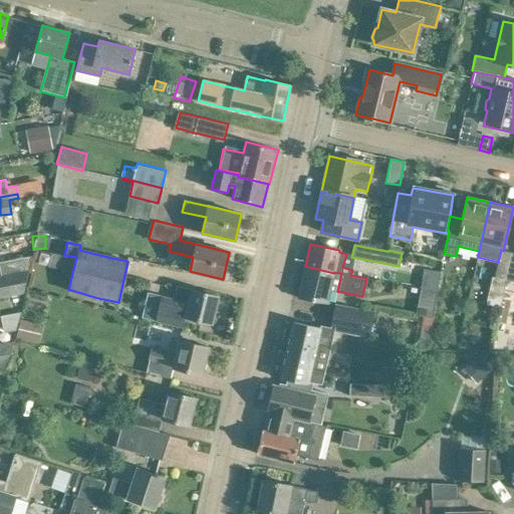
[(506,280),(513,253),(503,251),(501,250),(498,262),(494,277),(506,280)]
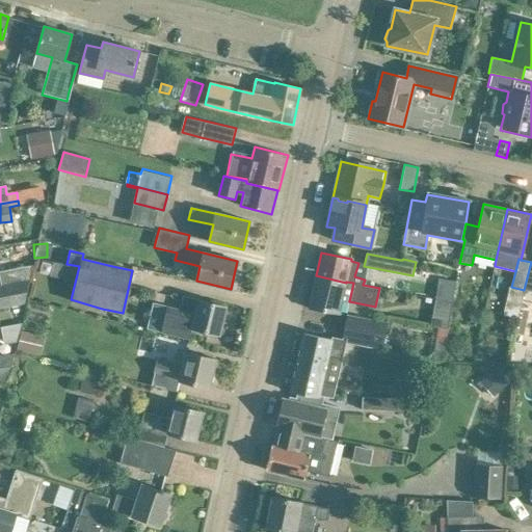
[(0,282),(1,286),(31,280),(33,266),(0,271),(0,282)]
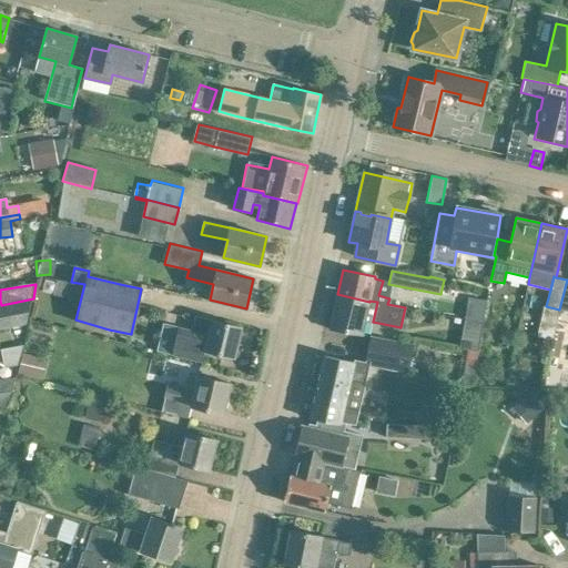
[(50,307),(64,308),(66,293),(51,292),(50,307)]
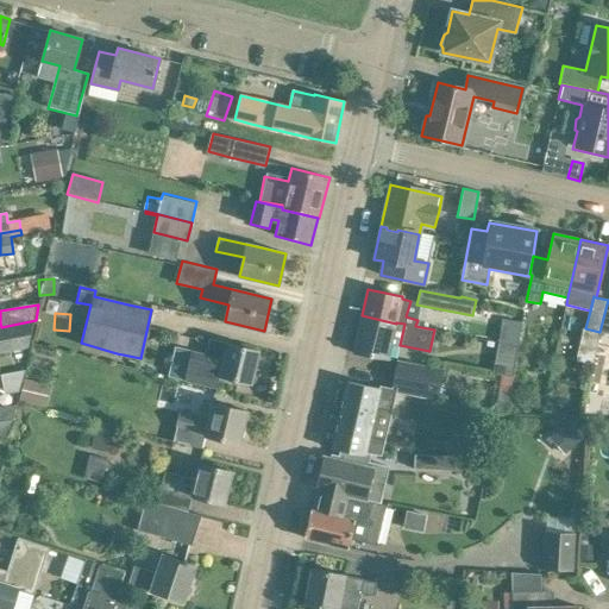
[(391,343),(400,345),(405,324),(396,322),(396,324),(362,315),(353,353),(388,360),(391,343)]
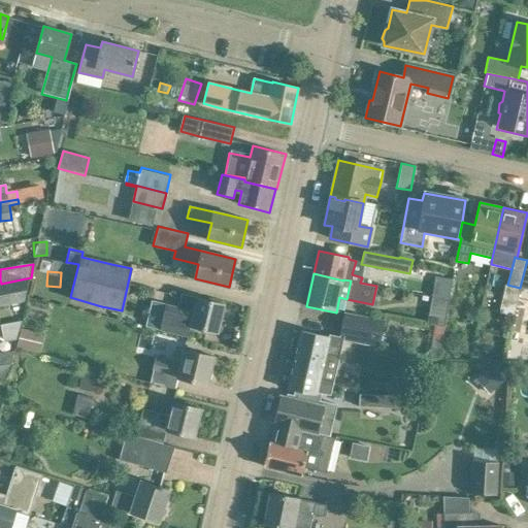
[(34,281),(30,279),(31,277),(1,284),(1,285),(0,285),(0,306),(17,303),(12,323),(22,322),(25,308),(26,308),(28,301),(27,300),(28,298),(28,299),(30,293),(31,293),(34,281)]
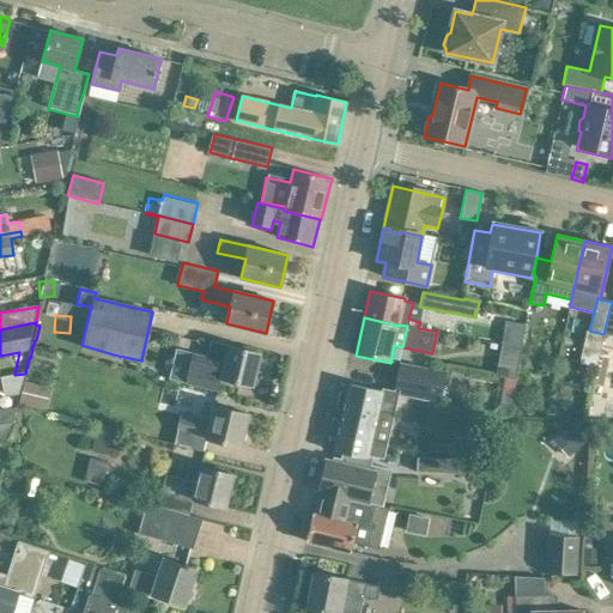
[(170,375),(169,378),(181,381),(199,387),(217,390),(218,388),(220,377),(253,386),(261,353),(228,345),(211,341),(207,356),(193,353),(177,349),(170,375)]
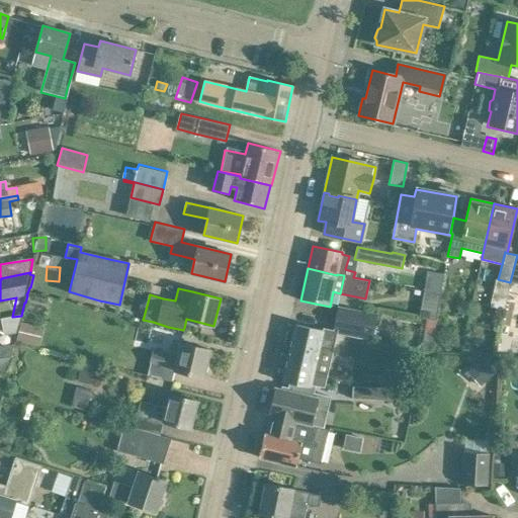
[(419,318),(436,320),(440,295),(423,292),(419,318)]
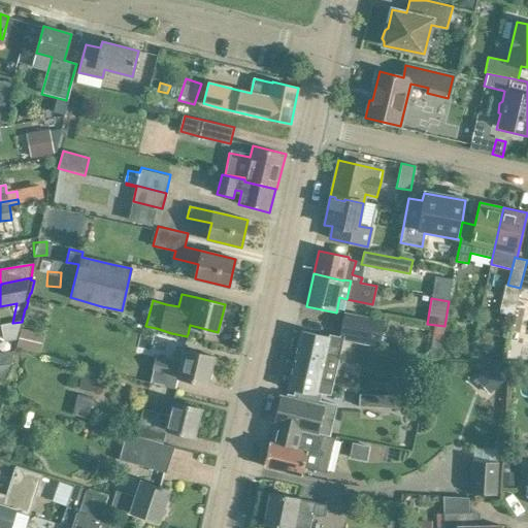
[(368,330),(370,319),(347,314),(343,326),(368,330)]
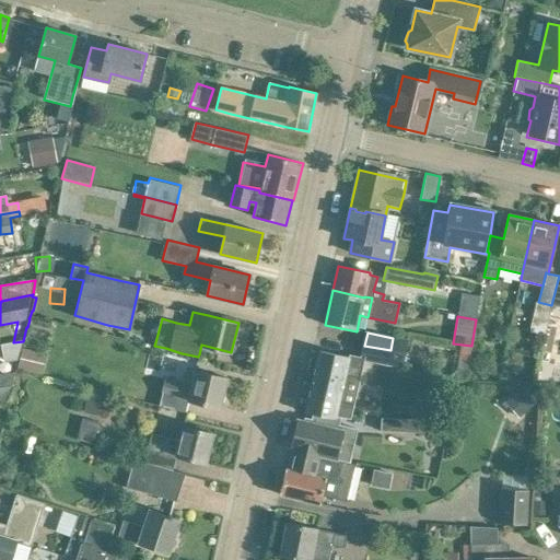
[(391,350),(364,346),(362,358),(401,366),(407,341),(393,338),(391,350)]
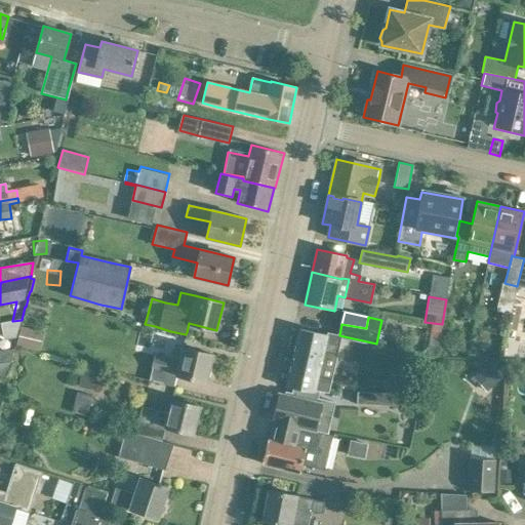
[(436,358),(442,324),(425,322),(425,323),(432,324),(426,361),(436,358)]
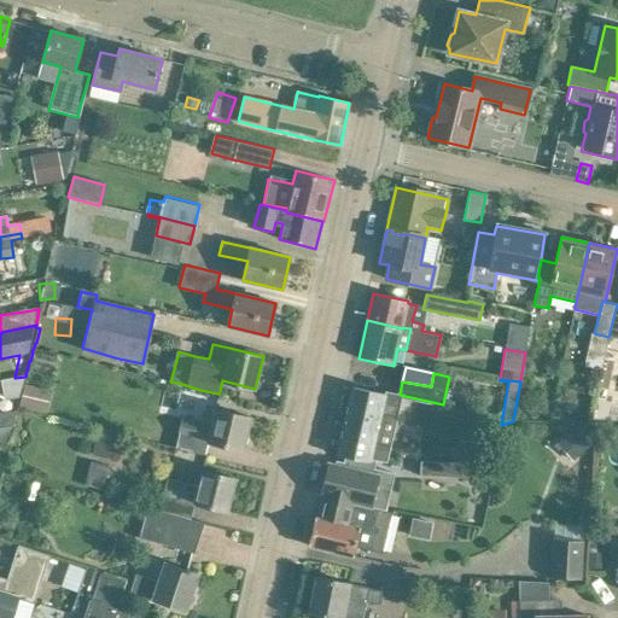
[(25,383),(19,406),(39,409),(44,388),(25,383)]
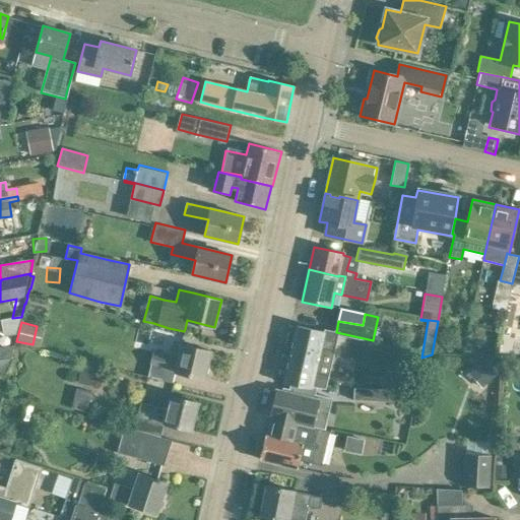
[(309,385),(325,389),(334,351),(321,348),(324,332),(296,326),(282,383),(293,385),(308,389),(309,385)]
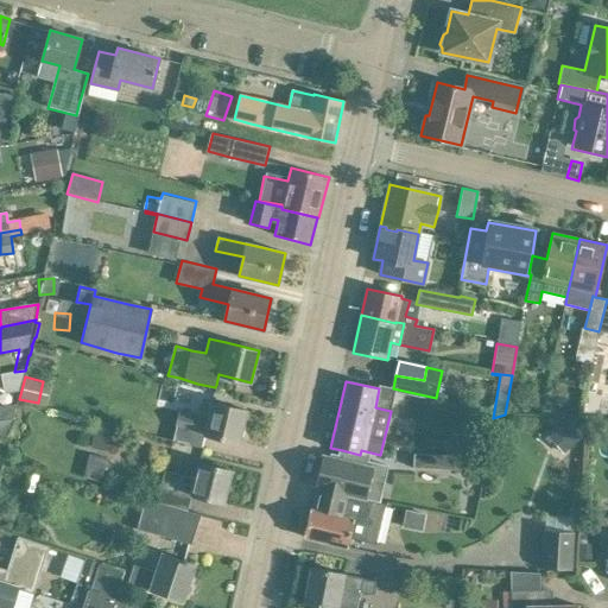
[(246,411),(223,405),(214,403),(210,419),(181,413),(173,442),(201,449),(204,435),(239,443),(246,411)]
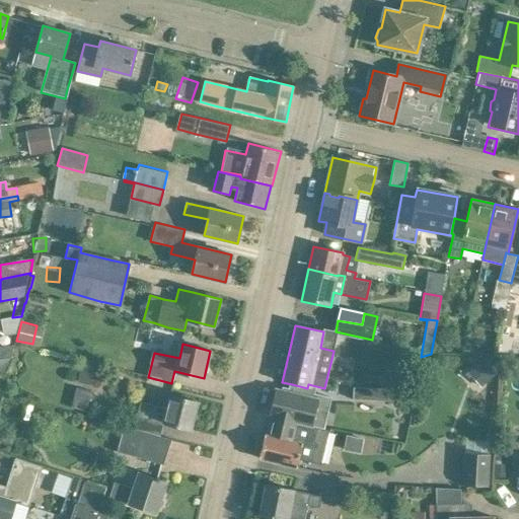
[(10,358),(11,358),(14,345),(0,347),(0,359),(10,357),(10,358)]
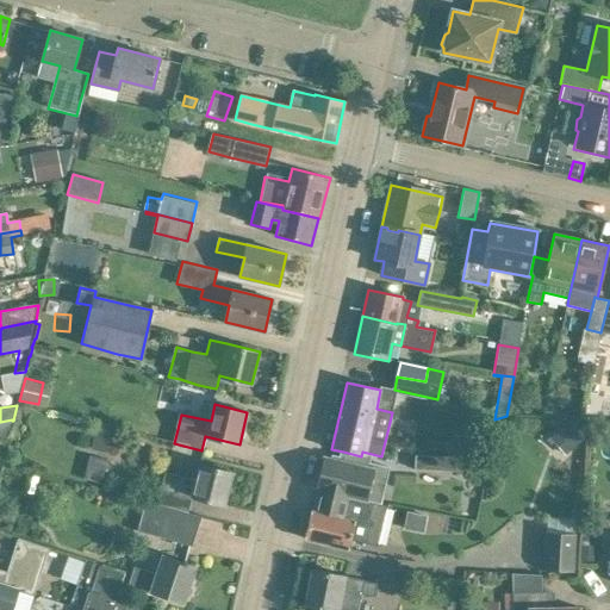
[(571,450),(586,434),(572,418),(554,434),(571,450)]
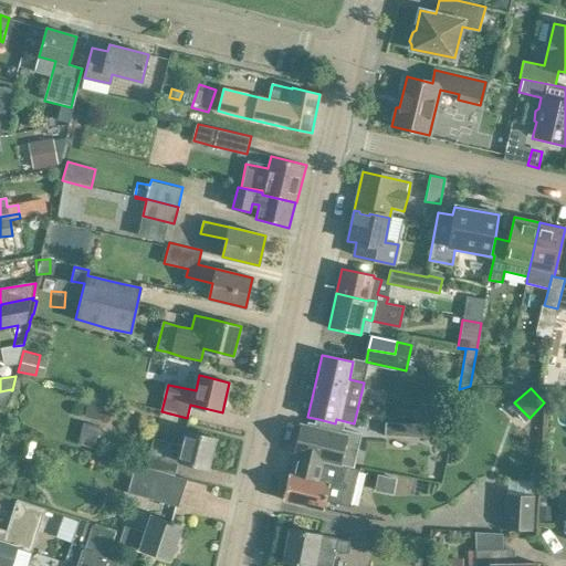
[(9,391),(11,390),(11,389),(0,391),(0,405),(6,404),(7,404),(9,391)]
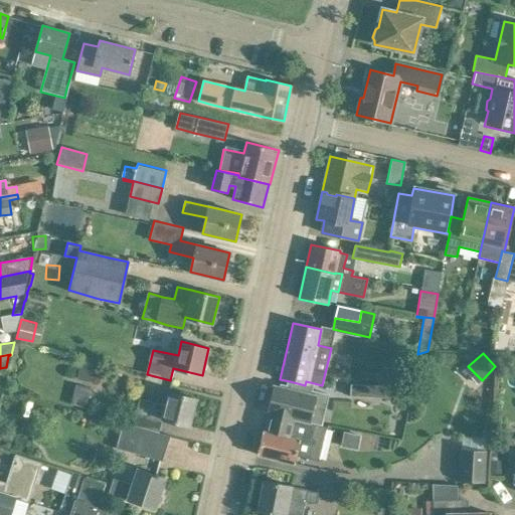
[(97,363),(81,359),(76,379),(92,383),(97,363)]
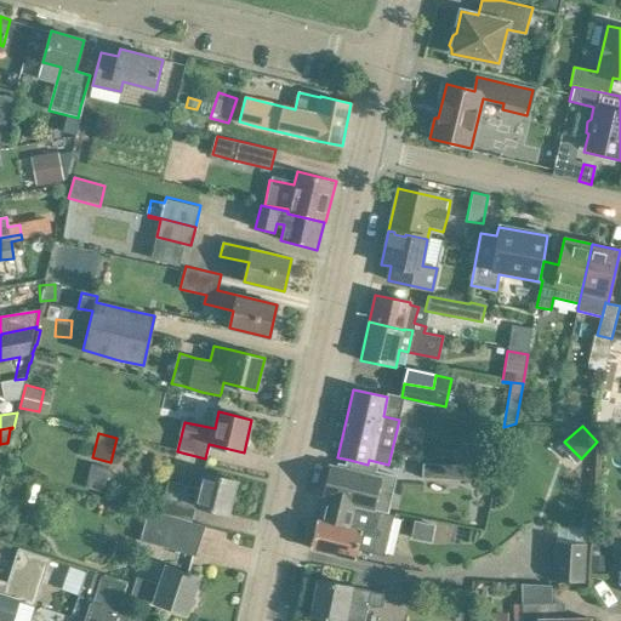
[(388,466),(388,465),(369,460),(368,465),(349,460),(347,466),(339,463),(337,467),(330,466),(326,479),(324,483),(323,486),(323,490),(323,494),(322,497),(325,499),(320,519),(346,527),(351,527),(357,503),(388,510),(396,477),(376,472),(379,463),(388,466)]
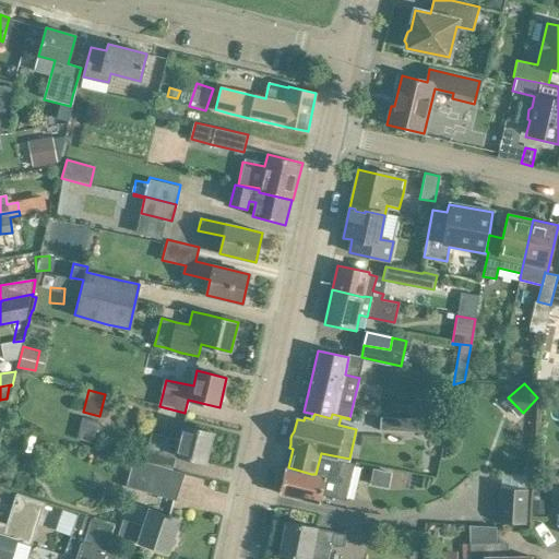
[(83,417),(78,439),(93,443),(98,421),(83,417)]
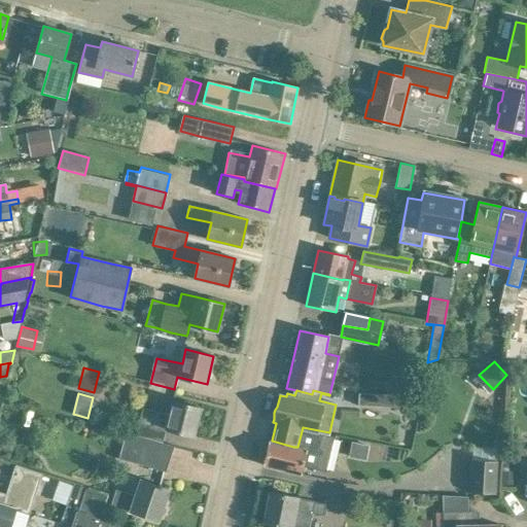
[(358,393),(358,406),(403,408),(403,395),(358,393)]
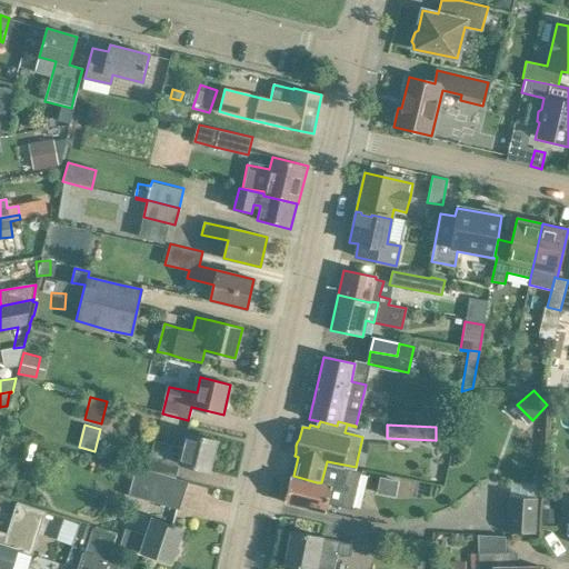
[(137,467),(176,478),(179,463),(209,470),(217,440),(187,433),(182,448),(175,446),(155,441),(148,468),(138,466),(137,467)]
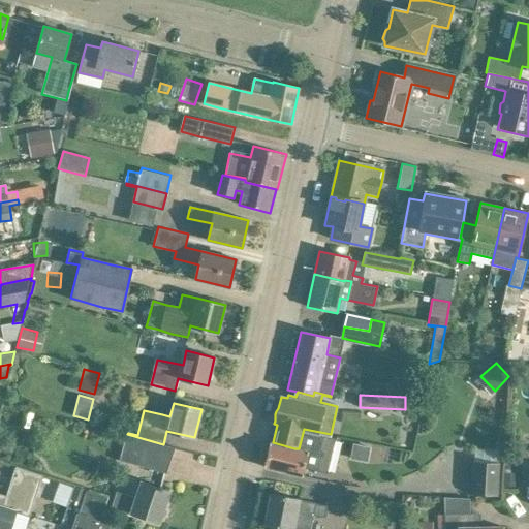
[(330,438),(331,434),(304,429),(299,448),(294,448),(273,442),(273,443),(270,442),(263,467),(303,476),(304,469),(327,475),(336,439),(330,438)]
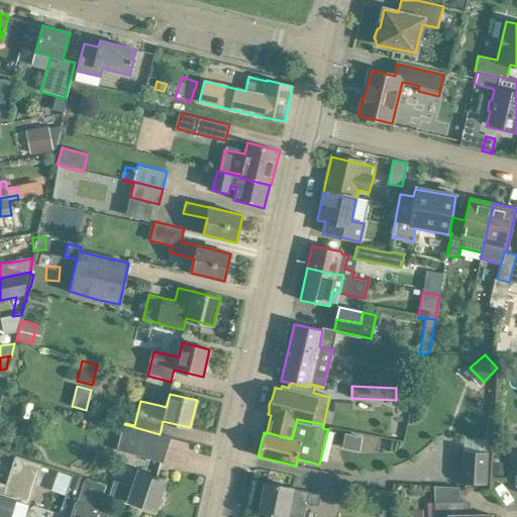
[(171,437),(160,434),(124,424),(117,448),(163,463),(171,437)]
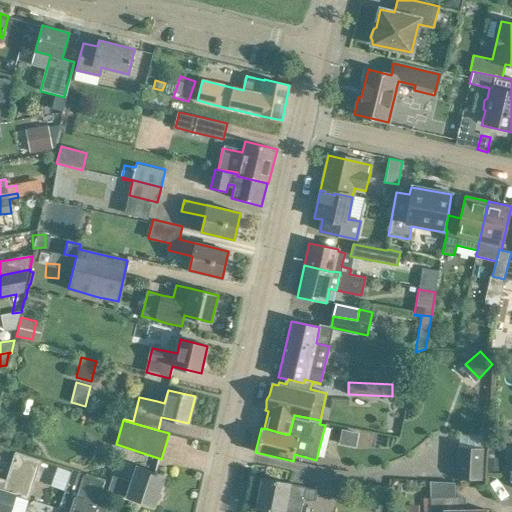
[(203,456),(210,434),(185,427),(178,449),(203,456)]
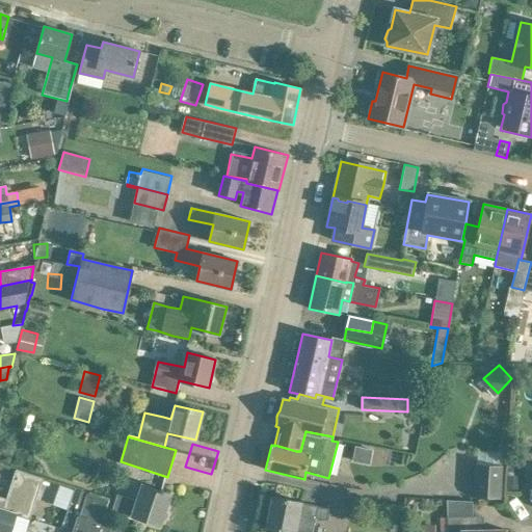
[(355,446),(352,460),(369,463),(372,449),(355,446)]
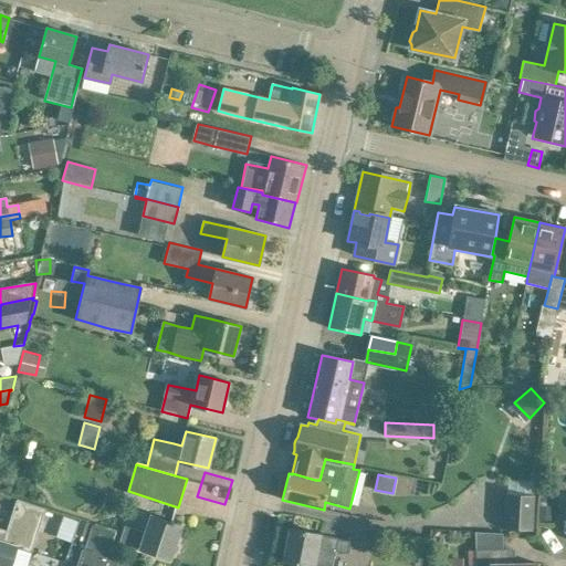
[(535,496),(506,494),(504,528),(532,531),(535,496)]
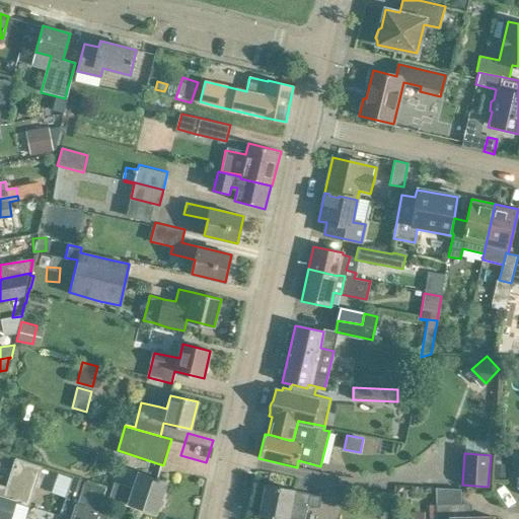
[(0,485),(0,518),(9,518),(15,501),(28,506),(34,487),(36,478),(41,467),(15,459),(7,488),(0,485)]
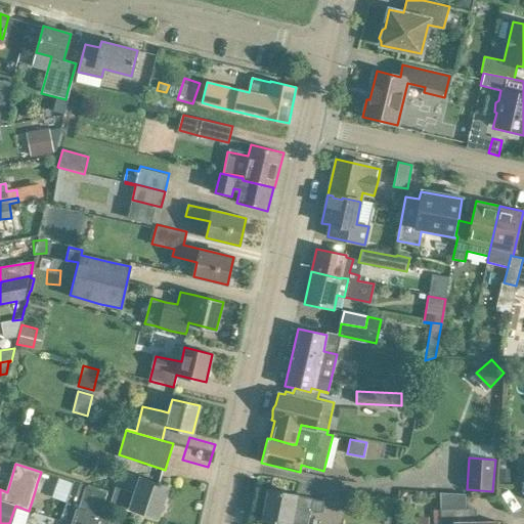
[(162,483),(158,481),(157,483),(140,477),(135,493),(116,487),(111,503),(159,518),(169,486),(161,484),(162,483)]
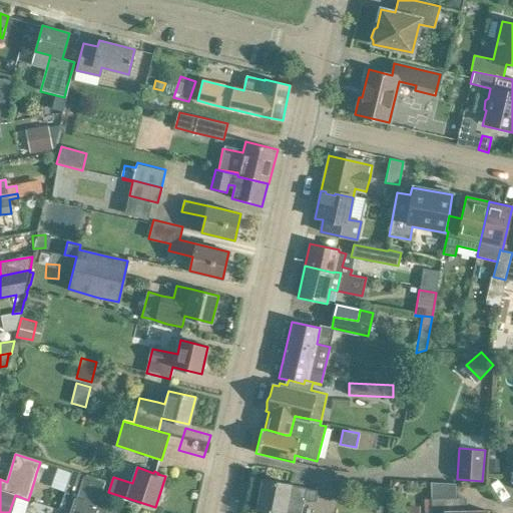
[(104,512),(106,509),(98,506),(105,483),(85,477),(78,500),(75,499),(69,512),(104,512)]
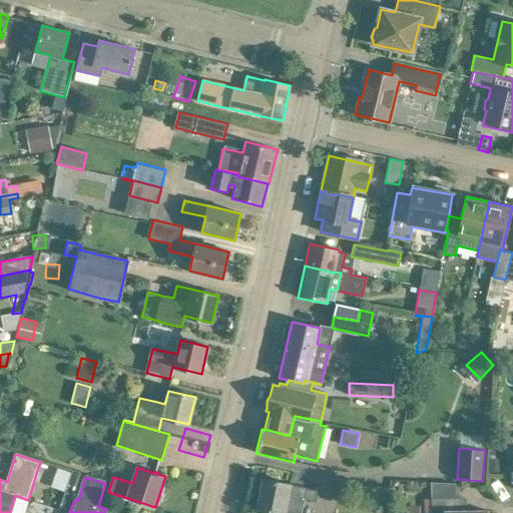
[(258,508),(280,512),(301,512),(304,500),(315,502),(318,490),(307,488),(283,483),(263,479),(258,508)]
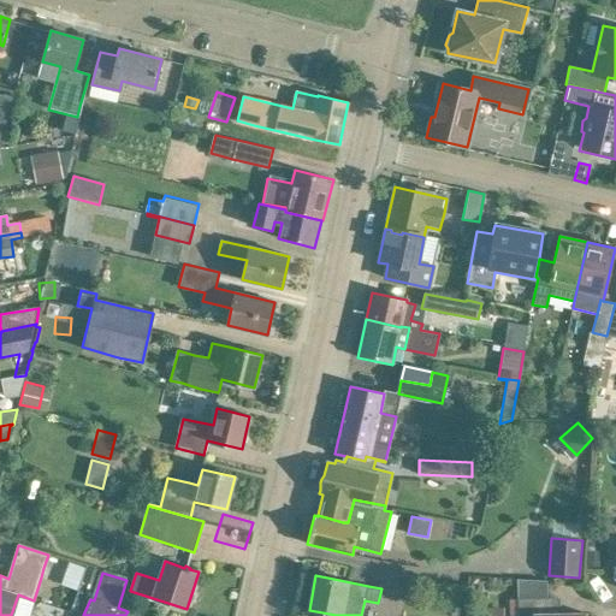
[(584,615),(584,612),(582,612),(582,615),(550,615),(550,598),(517,598),(517,600),(509,600),(509,615),(584,615)]
